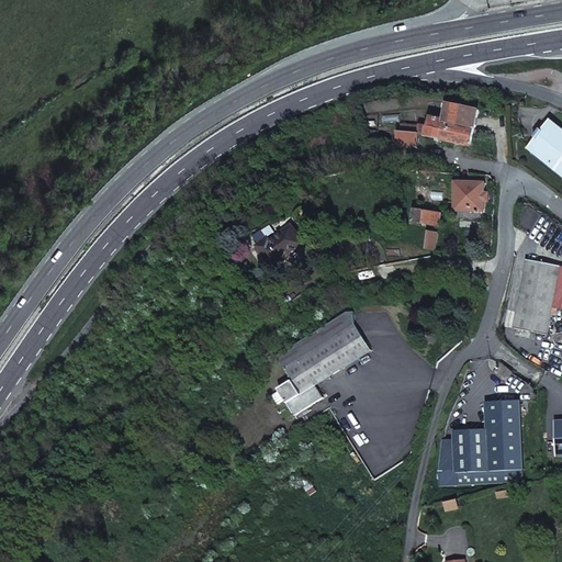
[(442,114),(427,112),(423,132),(468,142),(474,107),(442,101),(442,114)]
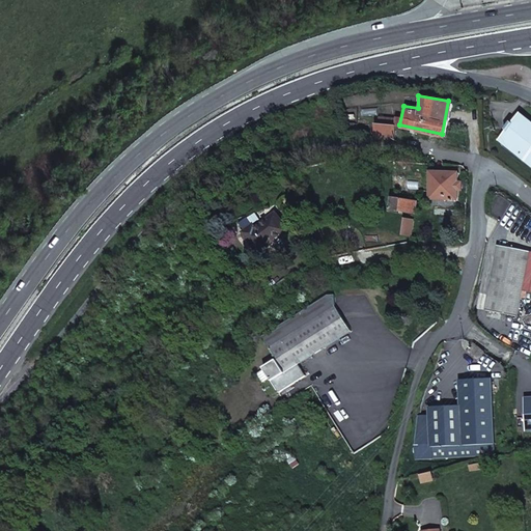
[(368,120),(368,133),(372,133),(378,134),(386,134),(391,135),(394,123),(399,124),(403,106),(399,105),(397,115),(373,112),(371,120),(368,120)]
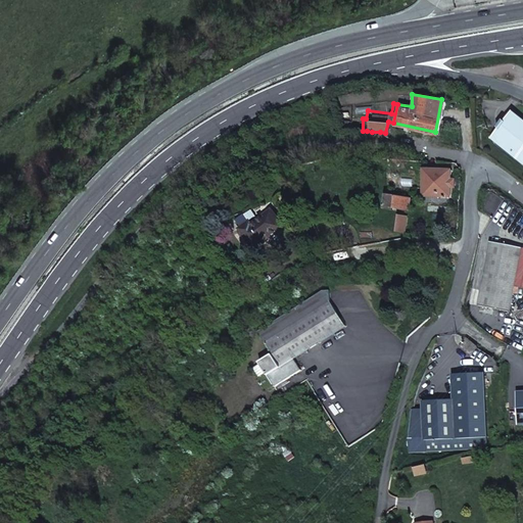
[(522,122),(508,109),(500,119),(497,117),(491,124),(493,126),(485,134),(522,165),(522,122)]
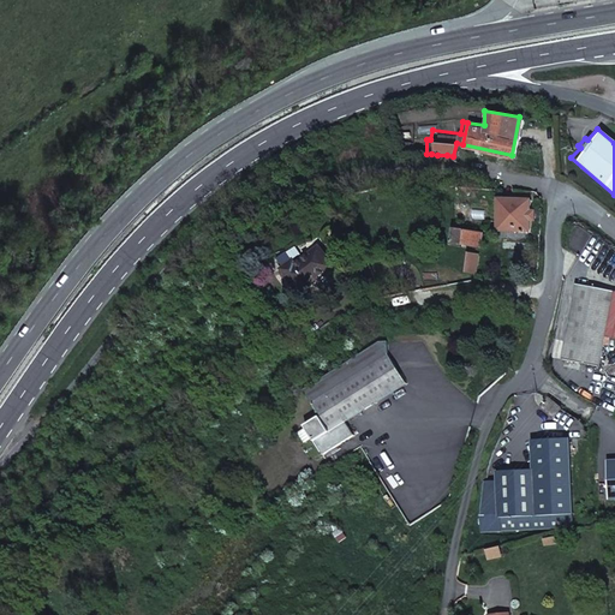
[(529,198),(497,197),(496,225),(514,225),(514,230),(529,231),(529,219),(533,219),(533,208),(529,207),(529,198)]
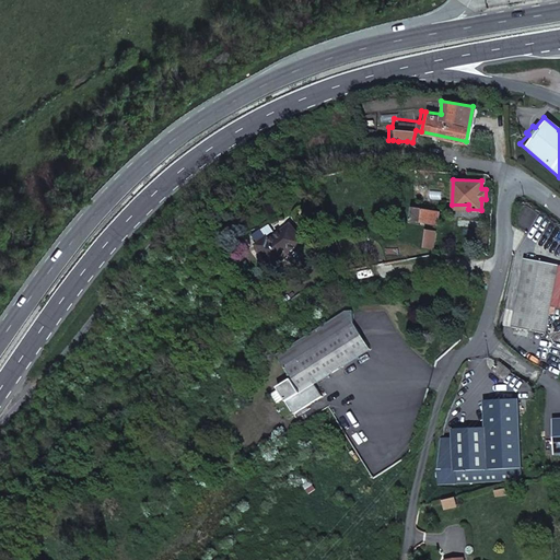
[(434,224),(439,208),(411,208),(410,224),(434,224)]
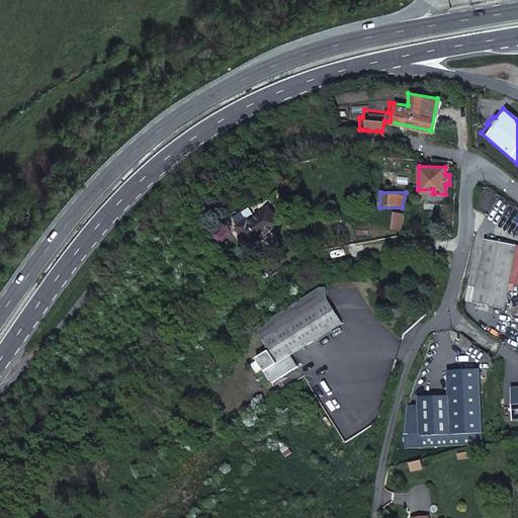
[(252,243),(281,224),(270,206),(250,219),(248,216),(238,223),(252,243)]
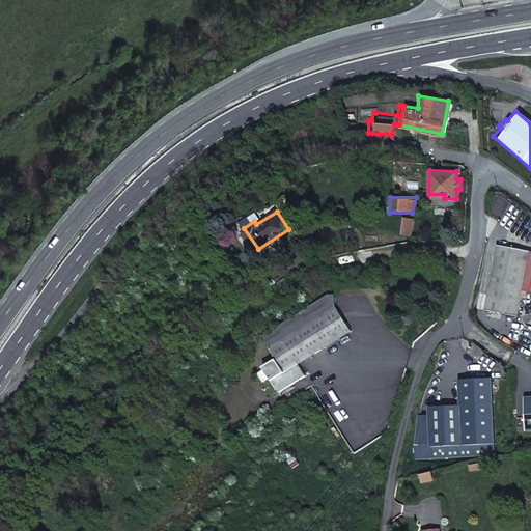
[(374,247),(402,243),(410,219),(401,217),(396,235),(374,243),(374,247)]
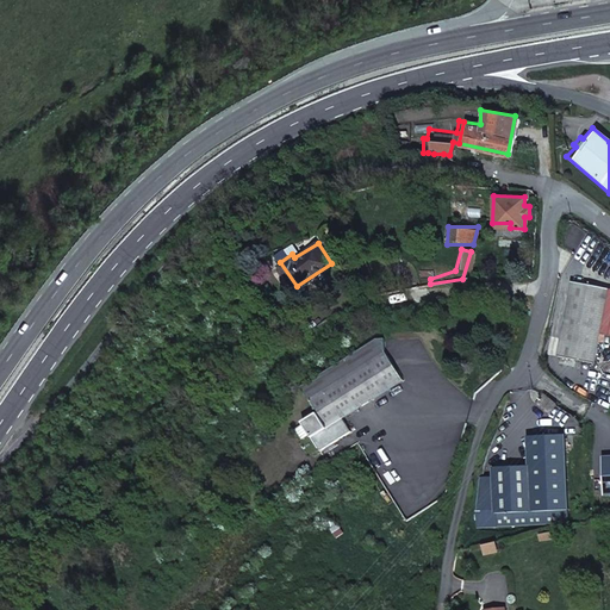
[(609,284),(568,277),(554,349),(554,350),(553,356),(567,360),(568,353),(590,358),(595,336),(601,337),(602,330),(609,331),(609,284)]
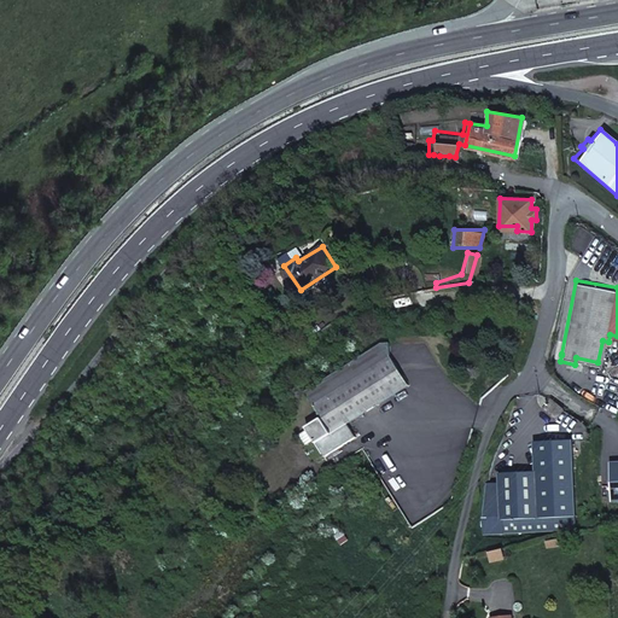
[(324,421),(307,431),(324,458),(355,439),(347,426),(409,390),(391,361),(392,348),(384,347),(307,395),(324,421)]
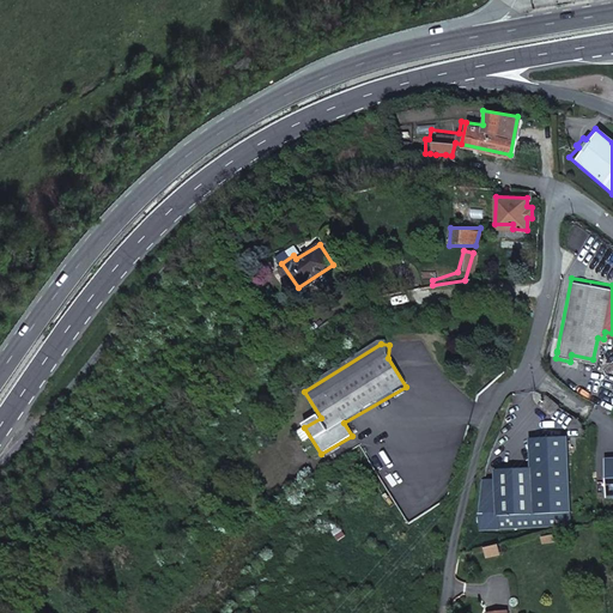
[(562,406),(546,394),(538,405),(553,417),(562,406)]
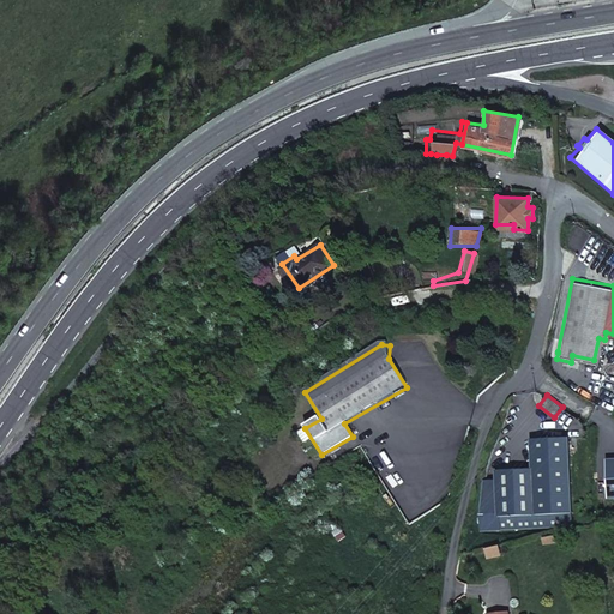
[(533,464),(570,462),(569,432),(530,433),(533,464)]
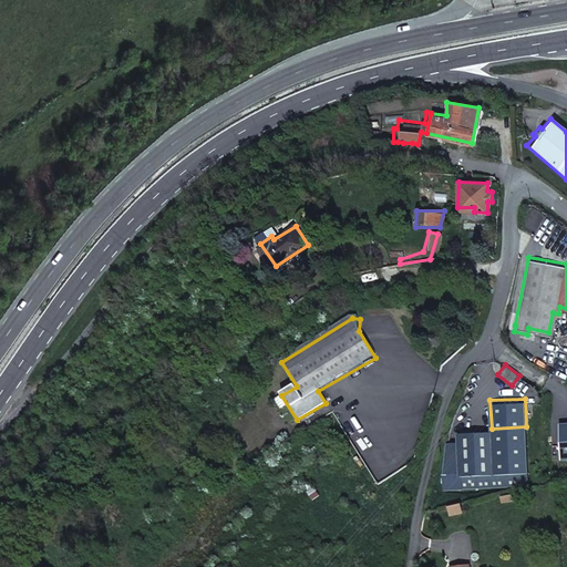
[(528,478),(526,426),(492,429),(457,430),(460,483),(528,478)]
